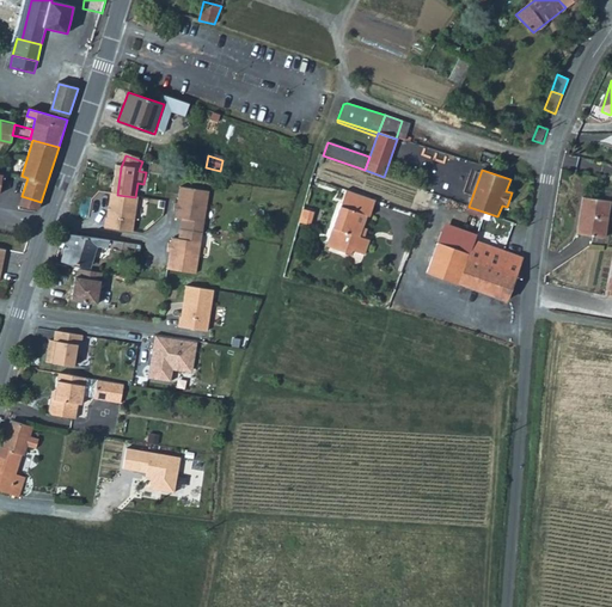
[(167,271),(196,275),(208,192),(179,188),(177,206),(176,214),(175,220),(181,220),(178,240),(172,239),(171,245),(170,253),(167,271)]
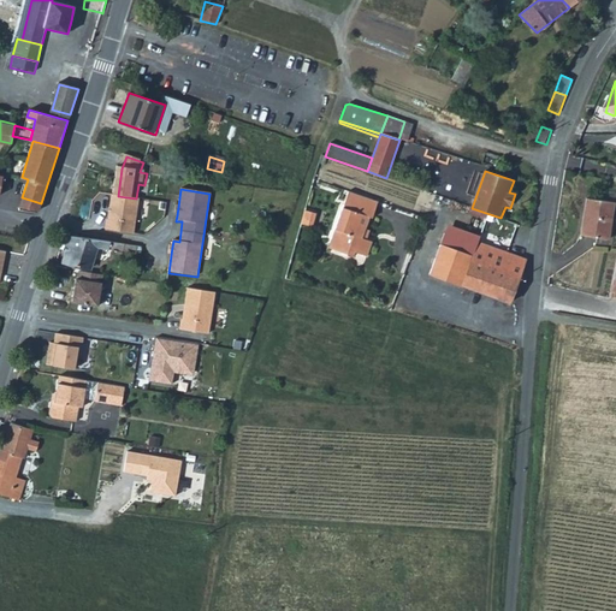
[(363,238),(371,218),(374,218),(379,203),(349,193),(332,241),(344,245),(342,254),(355,257),(356,253),(368,257),(373,242),(363,238)]
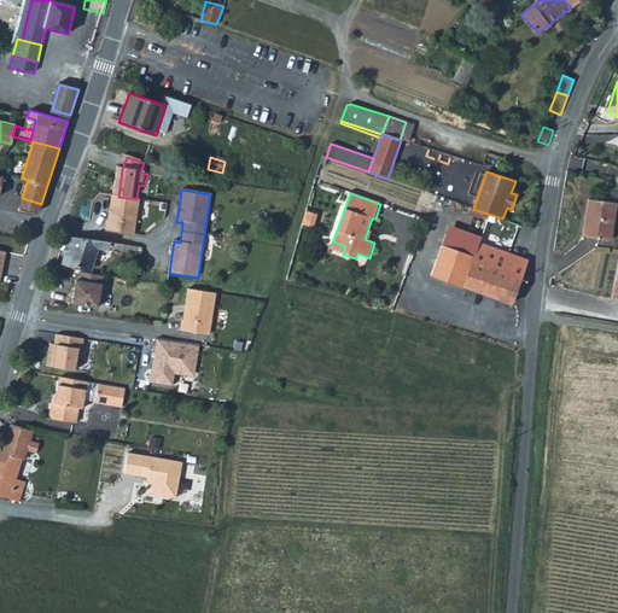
[(118,197),(112,196),(109,221),(108,220),(106,231),(134,234),(139,199),(136,199),(118,197)]
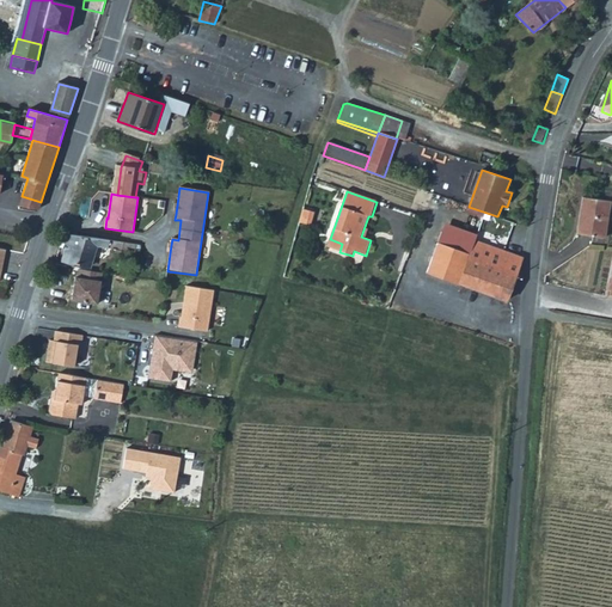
[(41,202),(22,196),(18,208),(40,208),(41,202)]
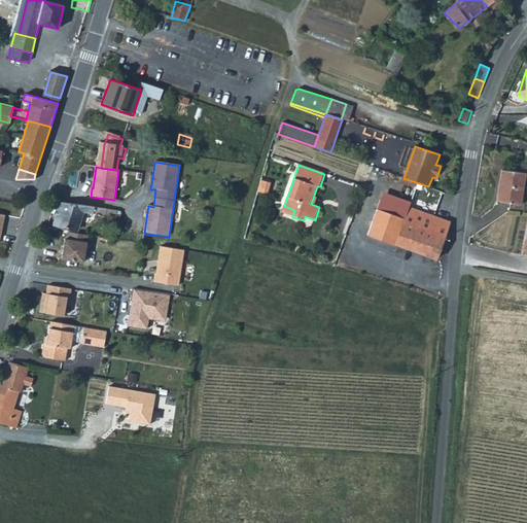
[(497,202),(520,206),(526,175),(502,171),(497,202)]
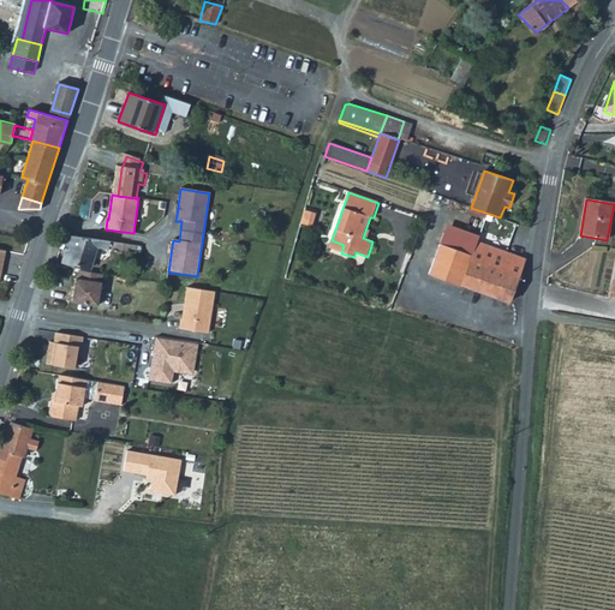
[(305,211),(302,225),(312,228),(317,214),(305,211)]
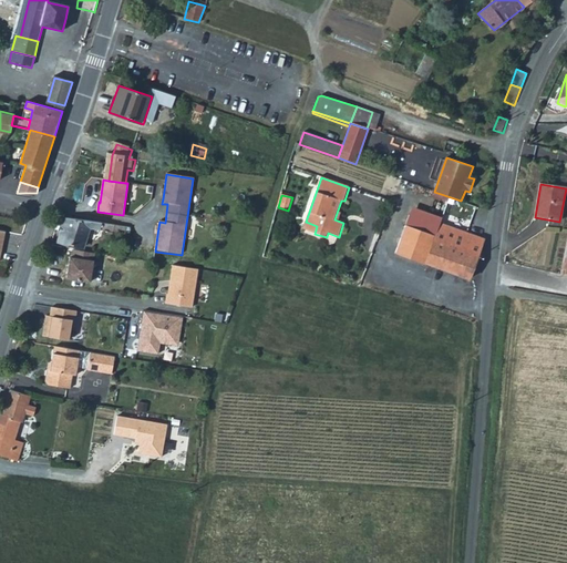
[(442,218),(412,208),(405,225),(435,236),(440,224),(442,218)]
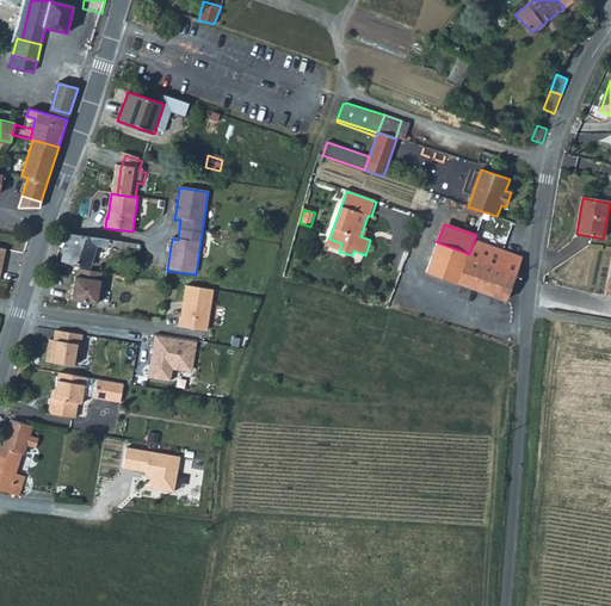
[(62,260),(93,269),(97,255),(98,247),(109,248),(135,252),(136,245),(71,234),(62,260)]
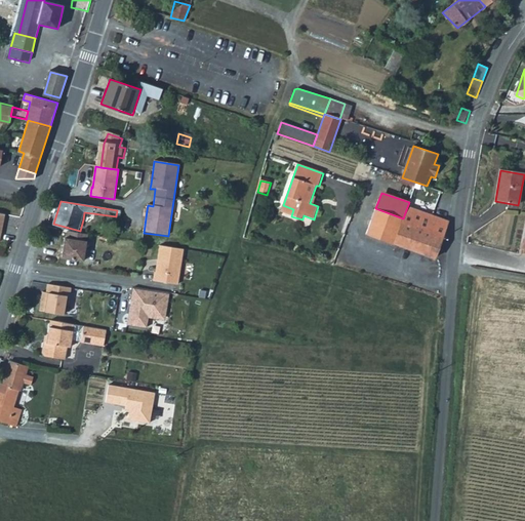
[(293,209),(283,205),(281,212),(291,216),(293,209)]
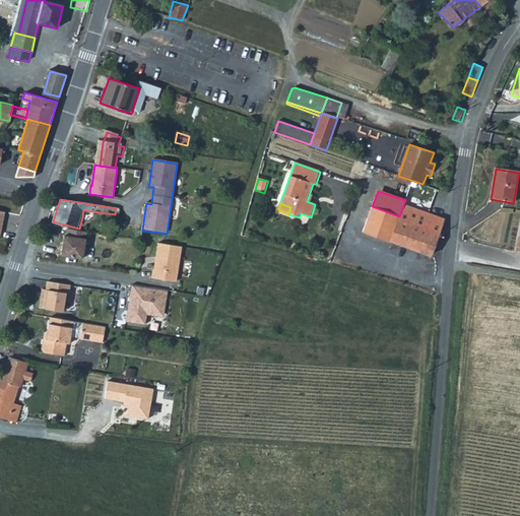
[(397,222),(439,238),(444,219),(403,205),(399,216),(397,222)]
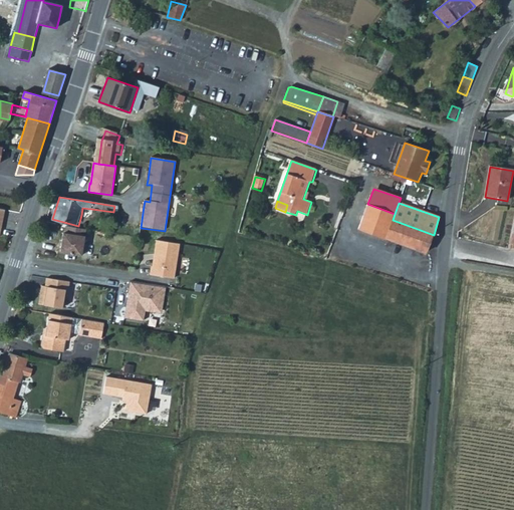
[(393,220),(395,214),(367,204),(365,210),(393,220)]
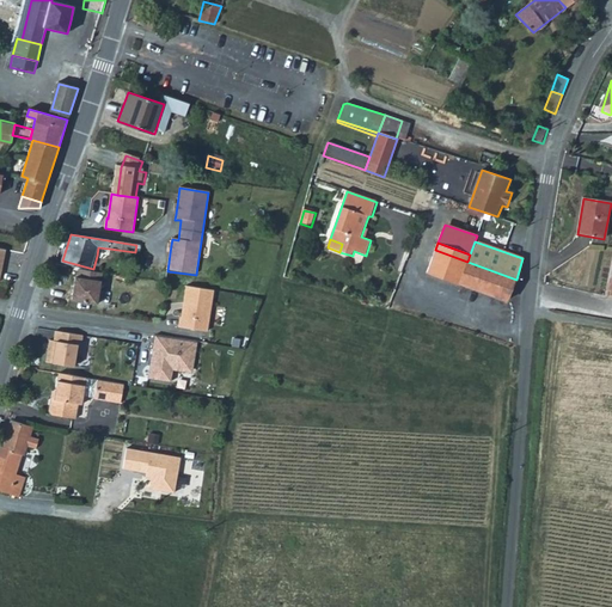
[(98,247),(97,256),(108,258),(109,249),(98,247)]
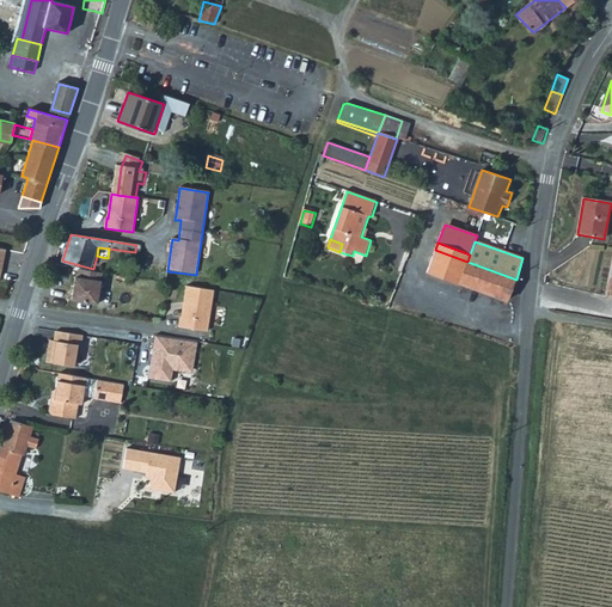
[(459,284),(467,262),(435,250),(427,274),(459,284)]
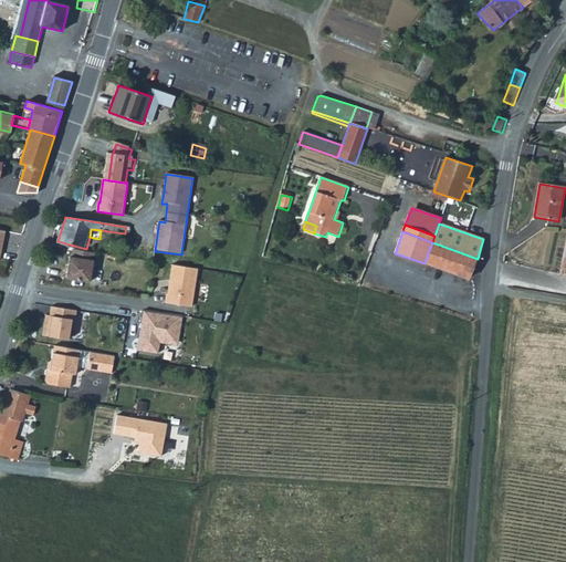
[(471,280),(478,259),(432,242),(425,263),(471,280)]
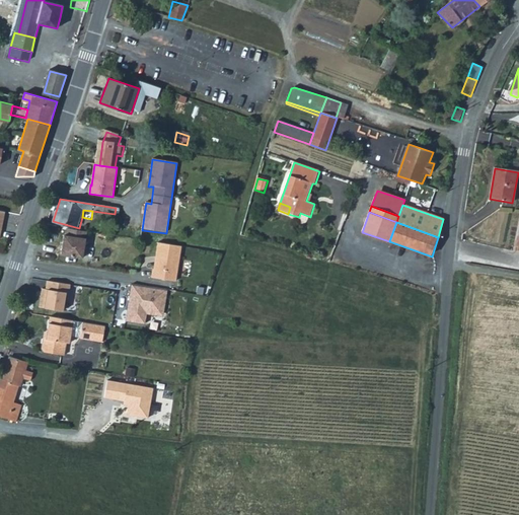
[(83,258),(87,231),(68,228),(66,235),(64,235),(61,254),(83,258)]
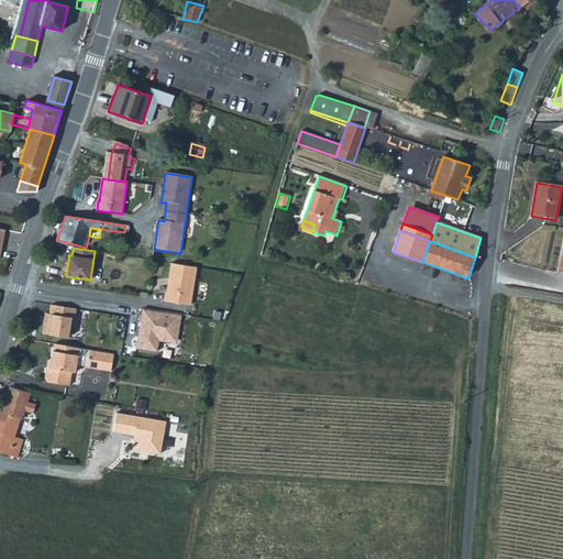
[(198,267),(172,263),(167,292),(165,302),(191,305),(198,267)]
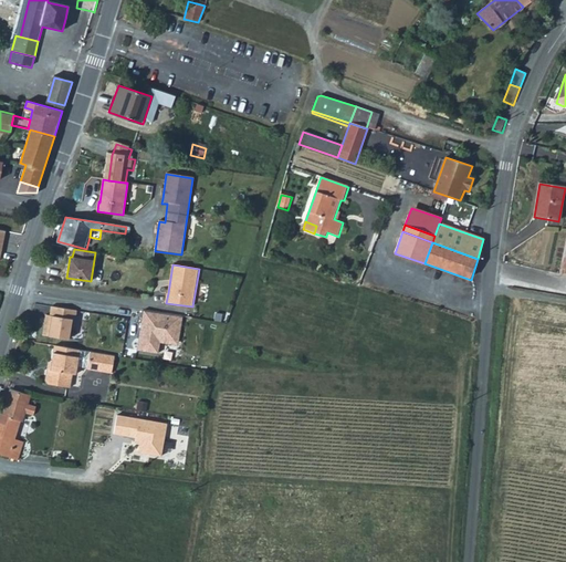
[(46,314),(43,334),(70,339),(72,319),(75,320),(77,310),(51,305),(50,314),(46,314)]
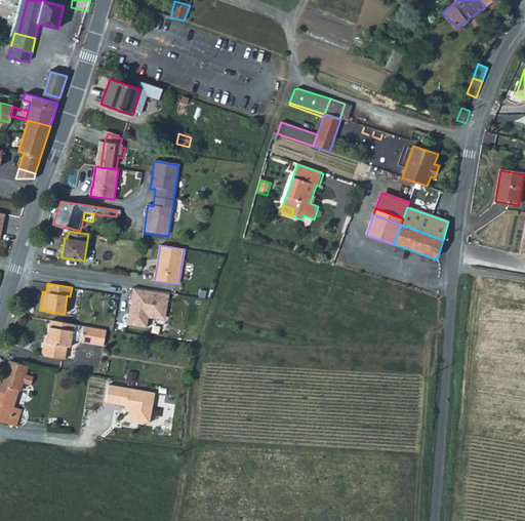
[(170,293),(133,287),(130,307),(132,307),(131,314),(129,314),(127,324),(147,327),(149,317),(157,319),(157,315),(166,316),(170,293)]
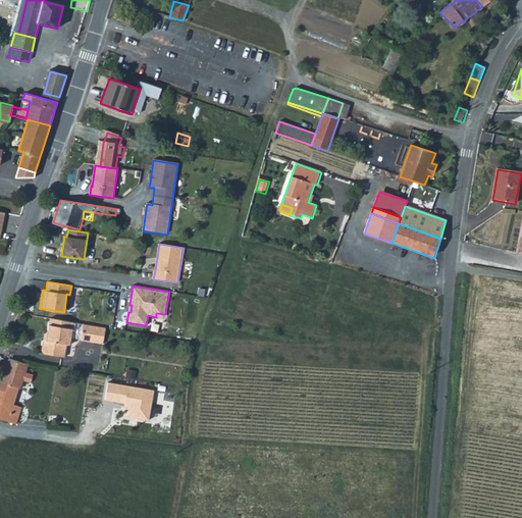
[(74,322),(51,318),(47,340),(44,339),(42,349),(44,353),(64,356),(67,344),(70,344),(71,337),(74,322)]
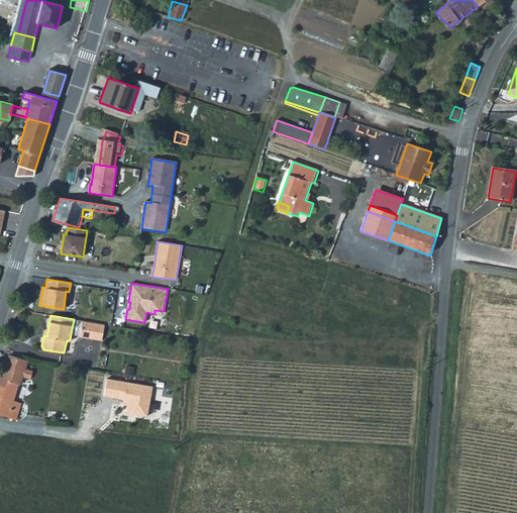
[(74,319),(71,333),(81,335),(83,320),(74,319)]
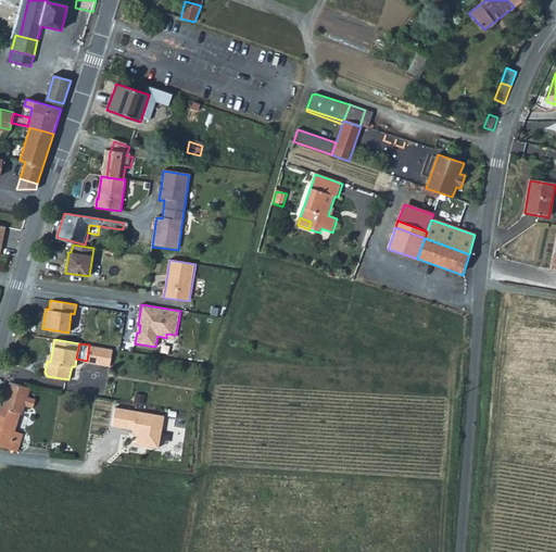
[(113,349),(89,345),(87,361),(87,362),(111,365),(113,349)]
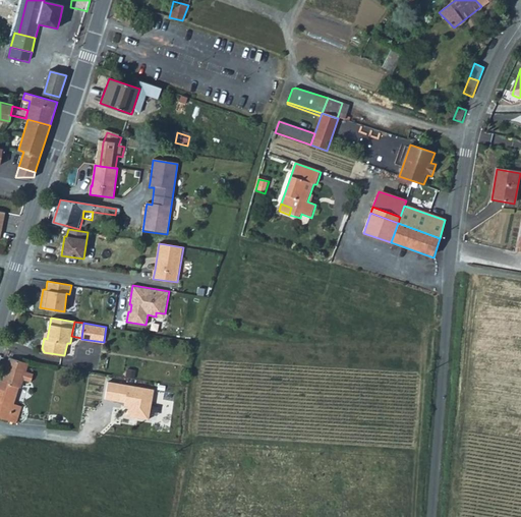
[(12,410),(14,402),(19,388),(22,388),(31,363),(10,357),(2,382),(0,381),(0,417),(17,422),(20,413),(12,410)]
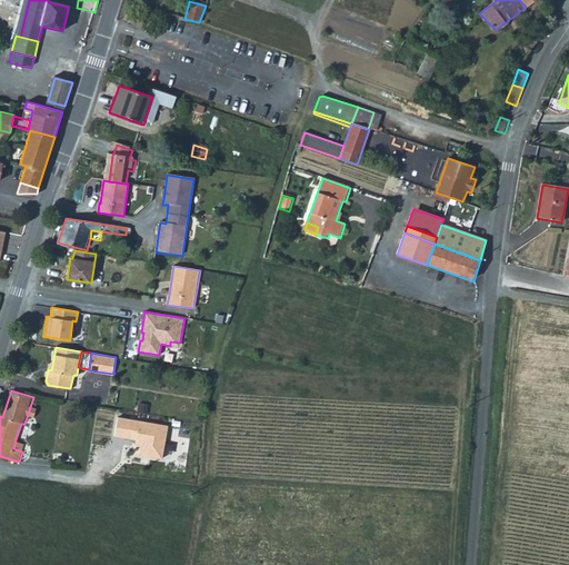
[(167,430),(118,422),(115,440),(136,444),(135,449),(141,449),(139,458),(161,462),(167,430)]
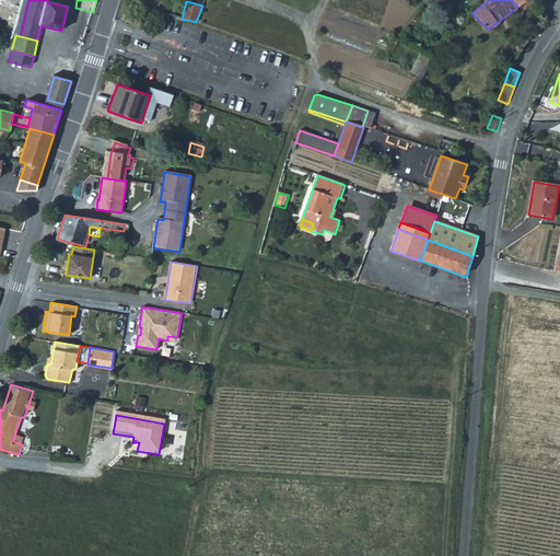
[(22,444),(24,436),(15,432),(13,441),(22,444)]
